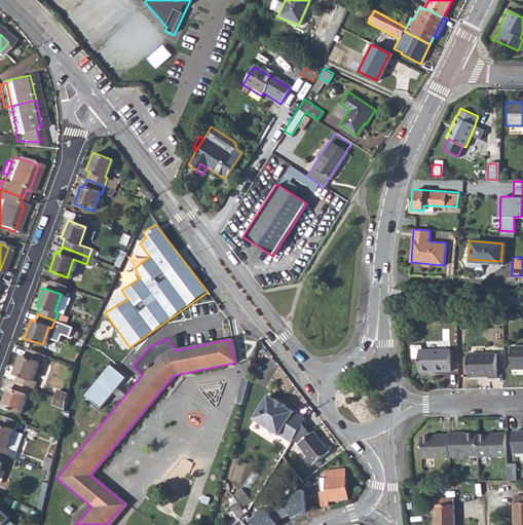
[(15,374),(12,382),(30,388),(33,381),(30,379),(36,361),(39,362),(42,354),(25,347),(22,354),(19,353),(11,373),(15,374)]
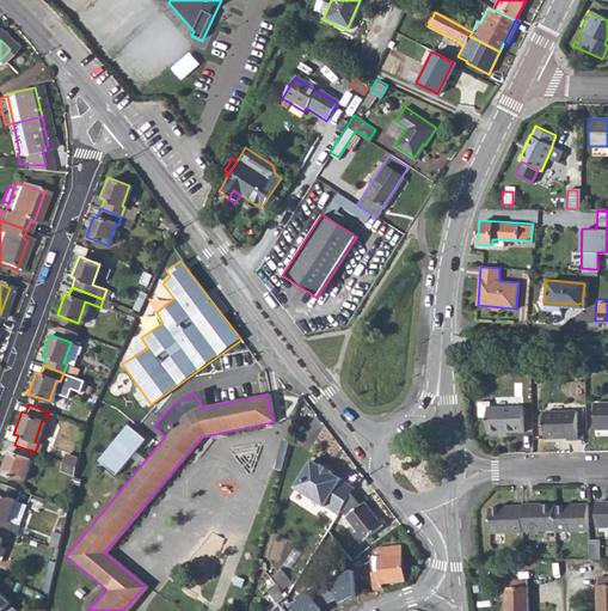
[(607,404),(591,405),(593,433),(607,432),(607,404)]
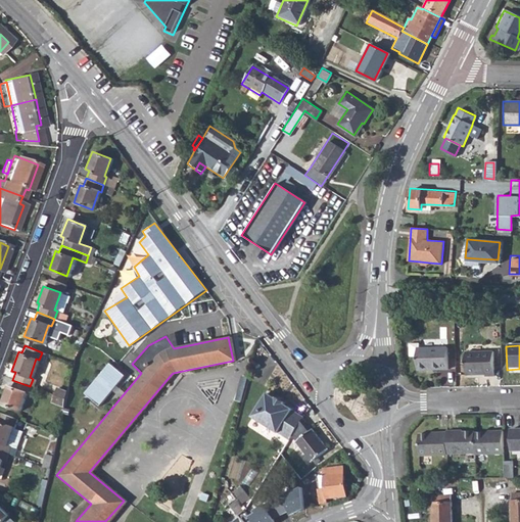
[(416,346),(406,346),(407,359),(414,359),(415,373),(445,372),(444,350),(416,351),(416,346)]
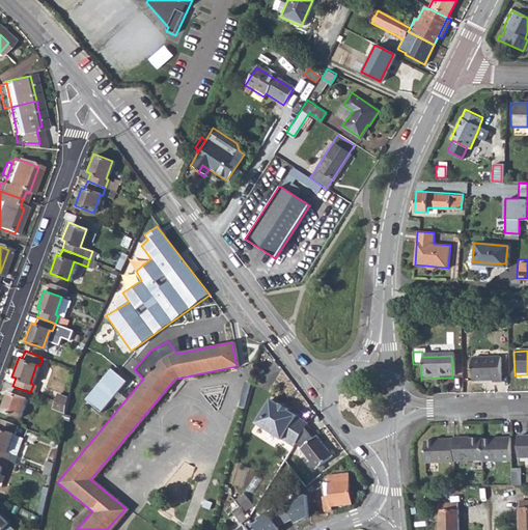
[(470,383),(482,383),(482,380),(490,380),(490,383),(490,384),(499,384),(497,358),(469,359),(470,383)]
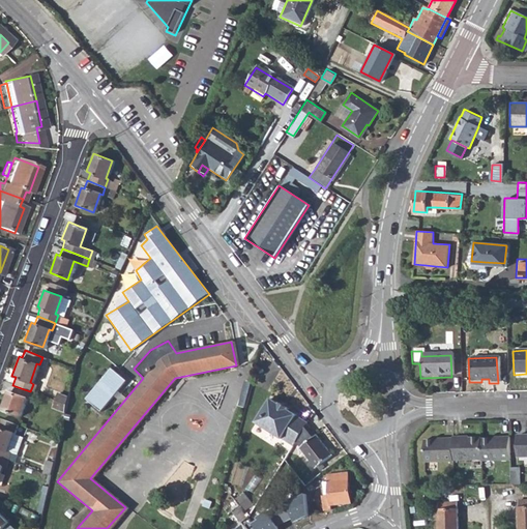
[(111,366),(85,397),(100,410),(125,379),(111,366)]
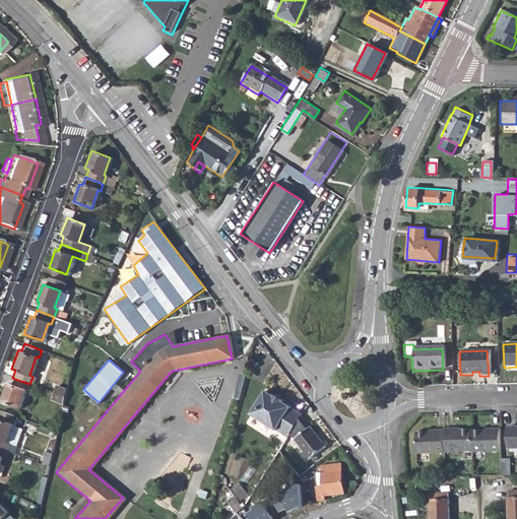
[(29,384),(12,378),(10,385),(6,384),(0,399),(0,402),(16,409),(23,390),(27,391),(29,384)]
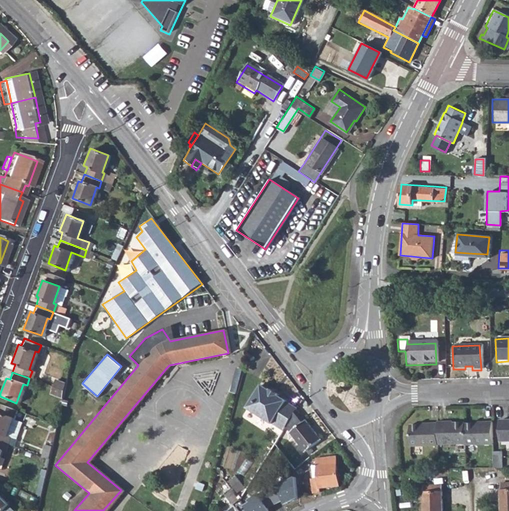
[(54,379),(52,386),(62,390),(64,383),(54,379)]
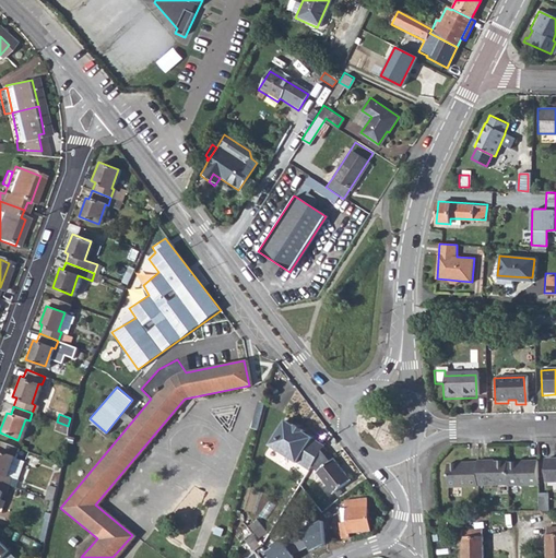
[(57,422),(54,429),(67,434),(68,426),(57,422)]
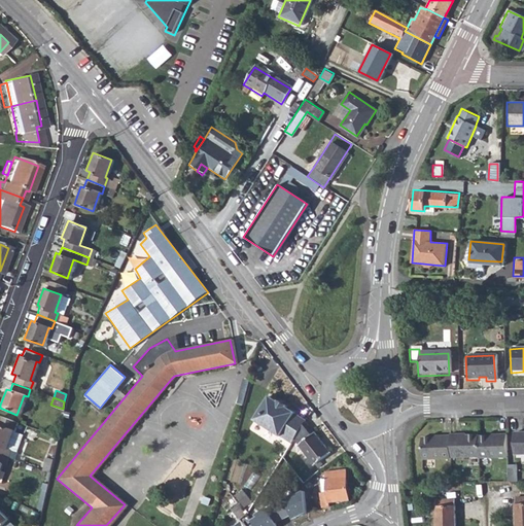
[(278,436),(289,445),(292,439),(303,423),(304,422),(292,415),(292,414),(284,409),(284,408),(276,402),(275,402),(267,397),(251,421),(277,437),(278,436)]
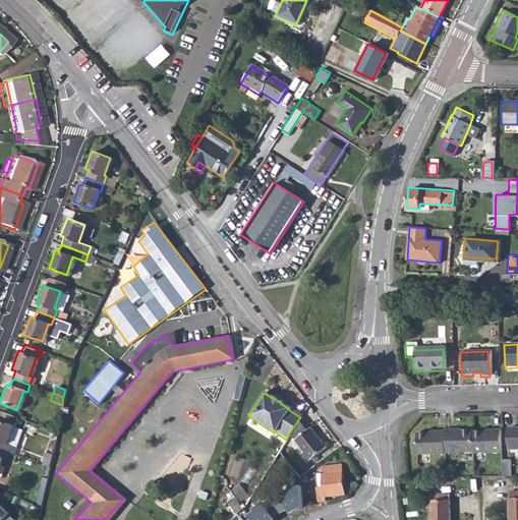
[(0,448),(5,451),(10,453),(18,429),(11,426),(14,417),(0,411),(0,448)]
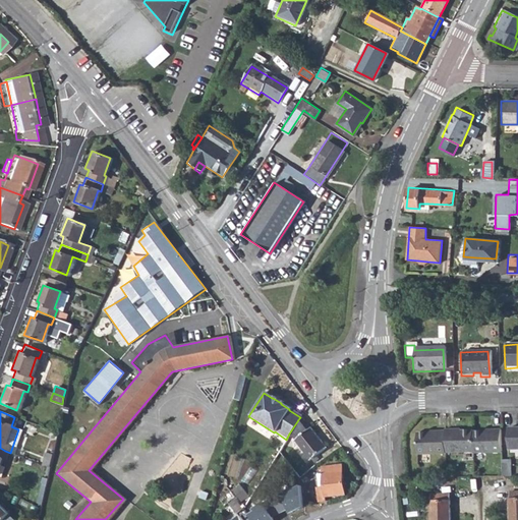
[(299,418),(289,434),(294,440),(293,441),(307,462),(324,451),(308,429),(307,430),(299,418)]
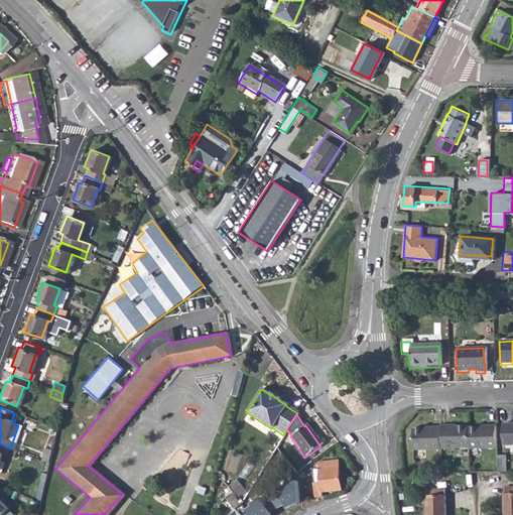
[(512,423),(501,424),(502,444),(512,444),(512,423)]
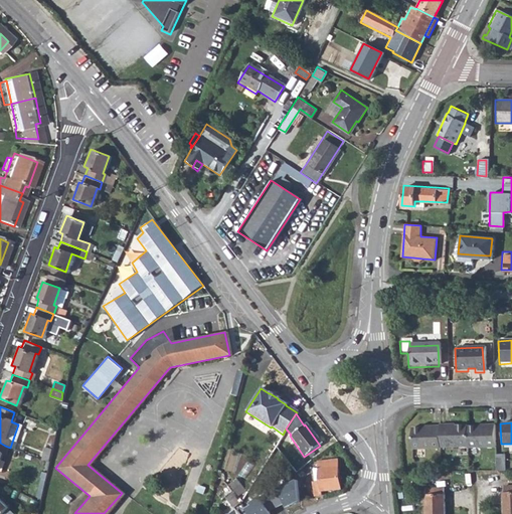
[(439,448),(467,447),(466,429),(466,427),(447,427),(447,426),(438,427),(438,429),(439,448)]
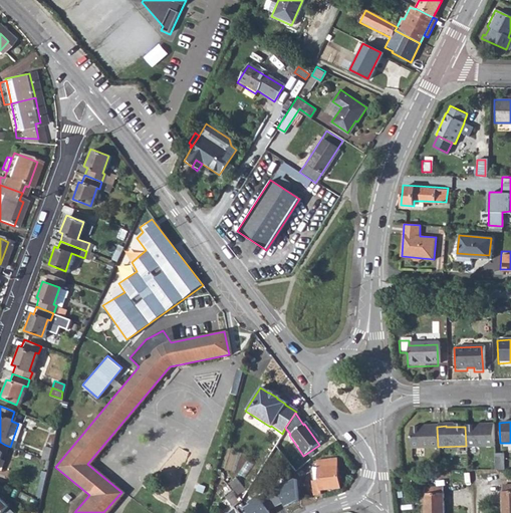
[(493,446),(492,426),(484,426),(484,427),(465,428),(466,446),(466,447),(493,446)]
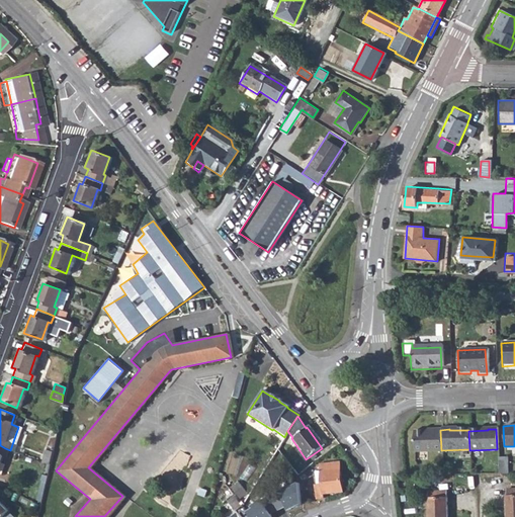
[(441,450),(440,431),(432,431),(432,432),(413,433),(414,452),(441,451),(441,450)]
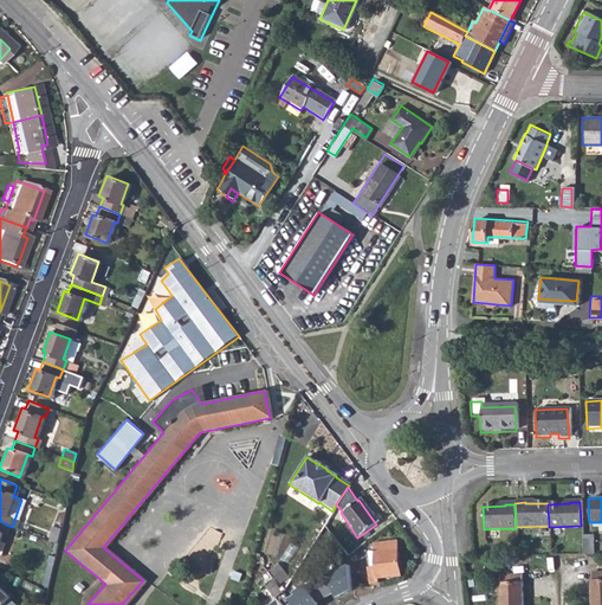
[(51,525),(47,540),(56,542),(59,527),(51,525)]
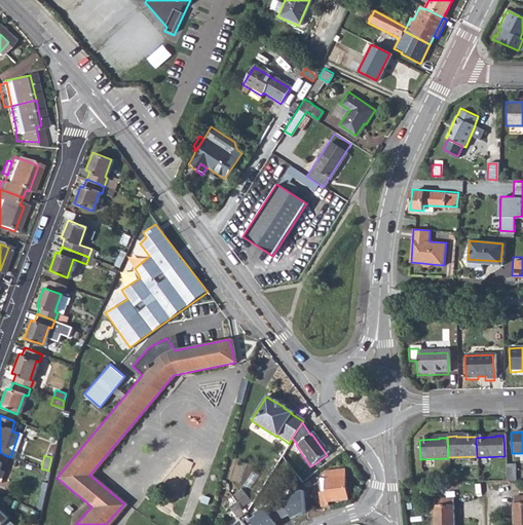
[(514,464),(505,464),(506,481),(515,481),(514,464)]
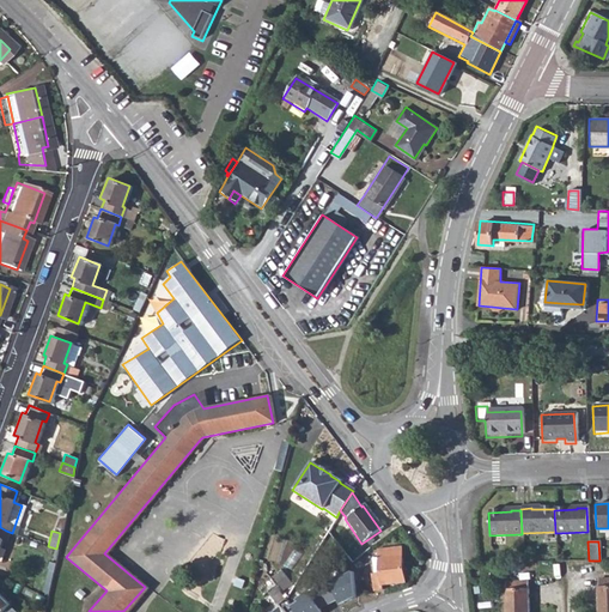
[(379,574),(371,575),(372,592),(381,591),(381,586),(402,583),(399,547),(377,551),(379,574)]
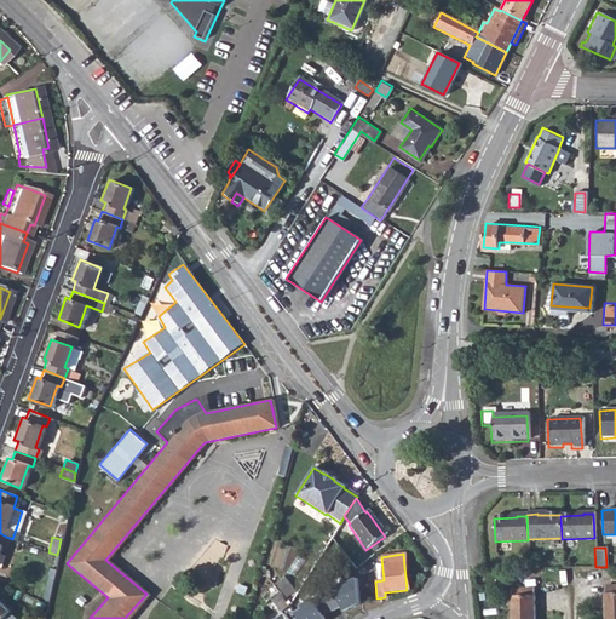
[(282,579),(274,586),(283,600),(292,594),(282,579)]
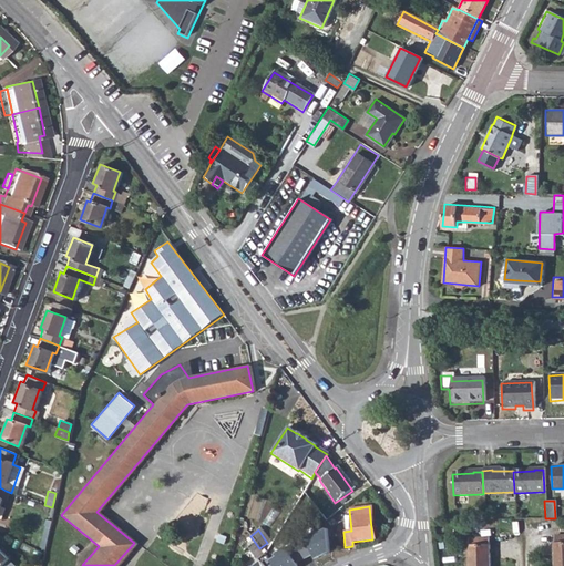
[(563,565),(563,534),(552,535),(553,565),(563,565)]
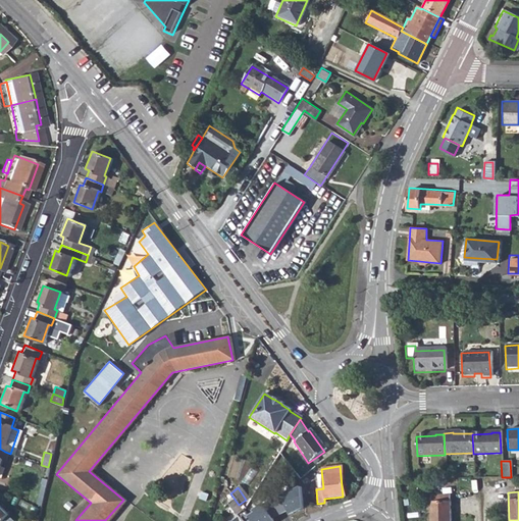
[(449,520),(449,495),(429,495),(429,520),(449,520)]
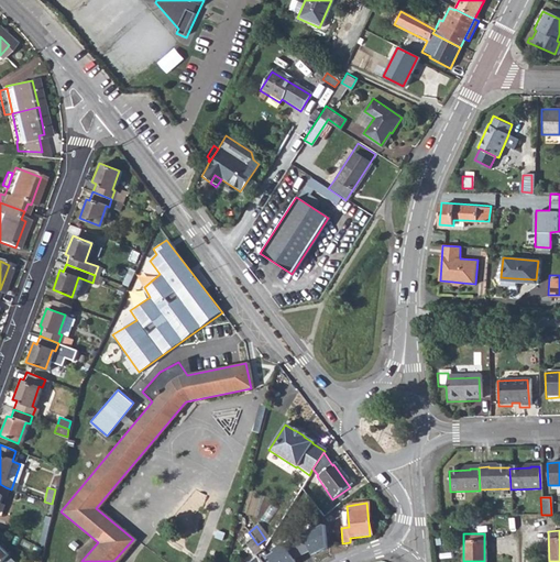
[(260,552),(251,540),(243,546),(251,558),(260,552)]
